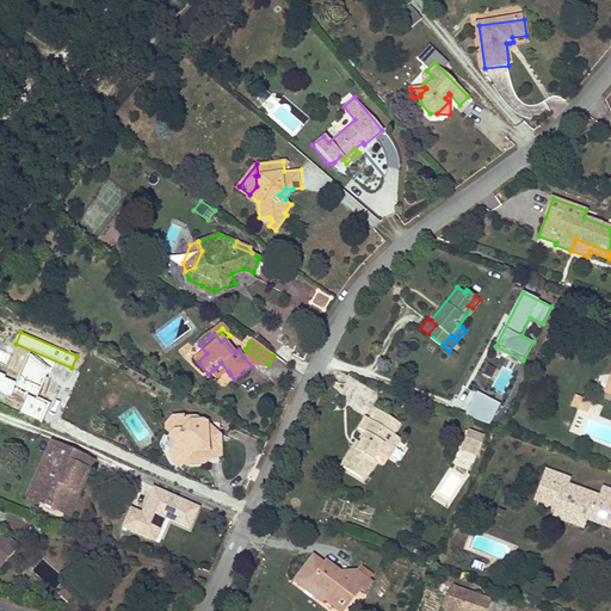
[(269,364),(247,351),(244,357),(252,366),(265,369),(269,364)]
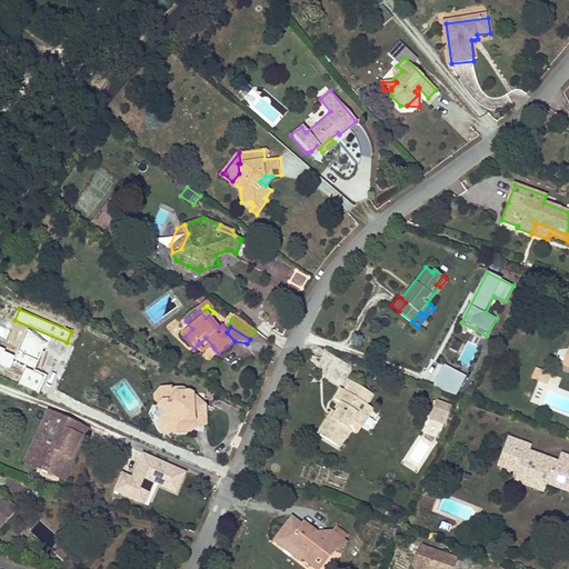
[(0,346),(0,362),(11,368),(15,359),(28,365),(20,382),(39,391),(47,373),(35,368),(46,342),(28,329),(16,357),(3,351),(5,349),(0,346)]
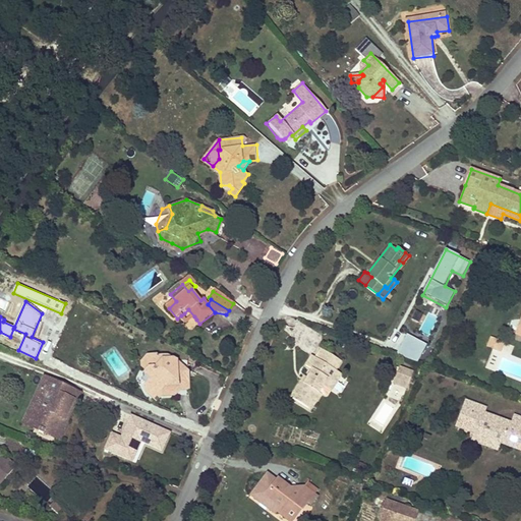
[(236,324),(246,312),(236,303),(226,314),(236,324)]
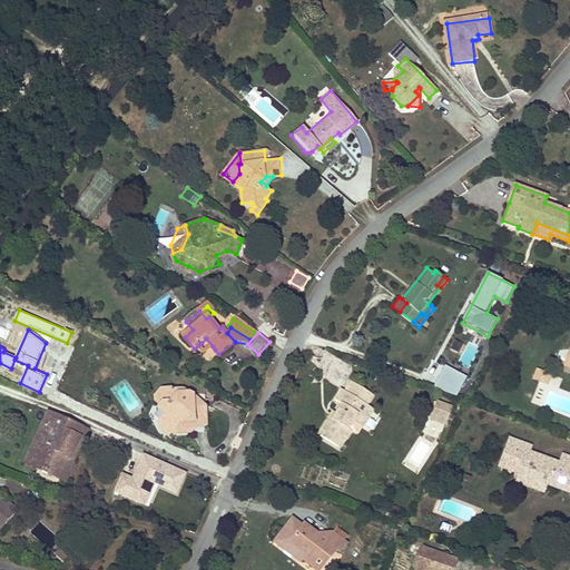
[(202,343),(198,345),(207,356),(215,350),(213,346),(208,351),(202,343)]
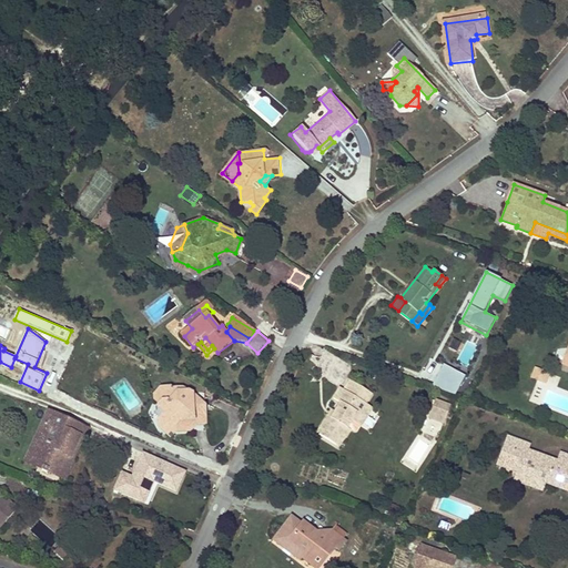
[(465,376),(445,365),(433,386),(456,394),(465,376)]
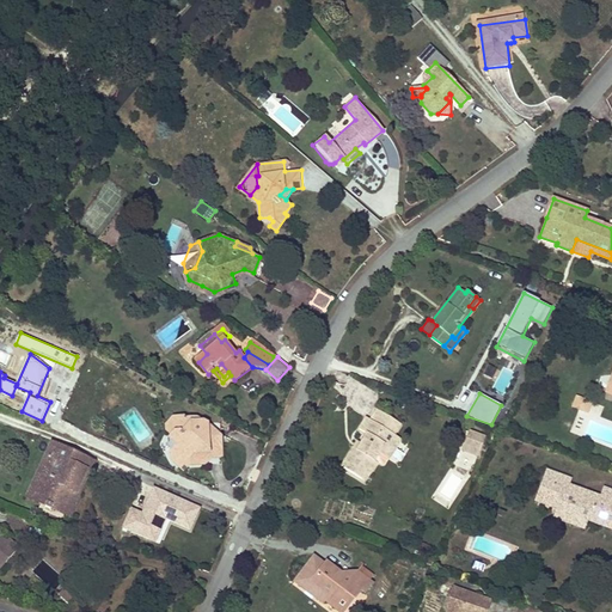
[(586,412),(588,408),(591,403),(576,397),(573,407),(586,412)]
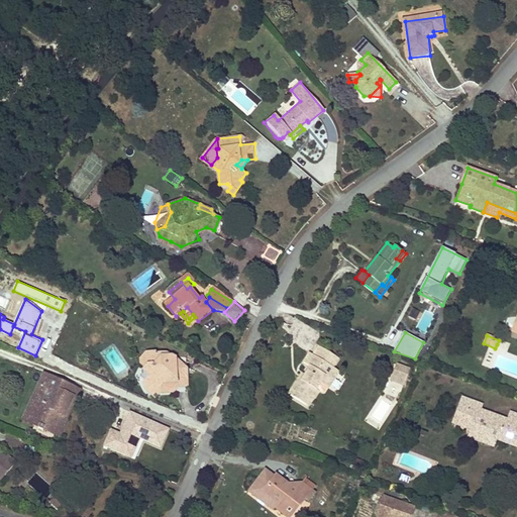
[(303,362),(310,367),(304,375),(301,381),(297,379),(288,393),(305,404),(309,398),(311,399),(317,391),(315,389),(320,381),(324,375),(328,378),(335,368),(332,367),(338,357),(318,344),(312,353),(309,351),(303,362)]
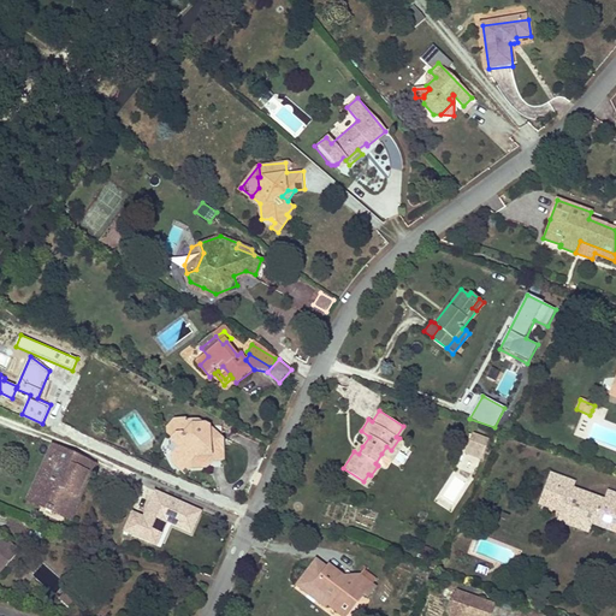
[(172,445),(170,446),(167,449),(171,451),(172,457),(175,460),(188,460),(190,462),(191,469),(206,468),(211,462),(209,439),(208,426),(196,420),(182,421),(182,418),(176,419),(171,424),(175,427),(175,434),(171,438),(172,445)]
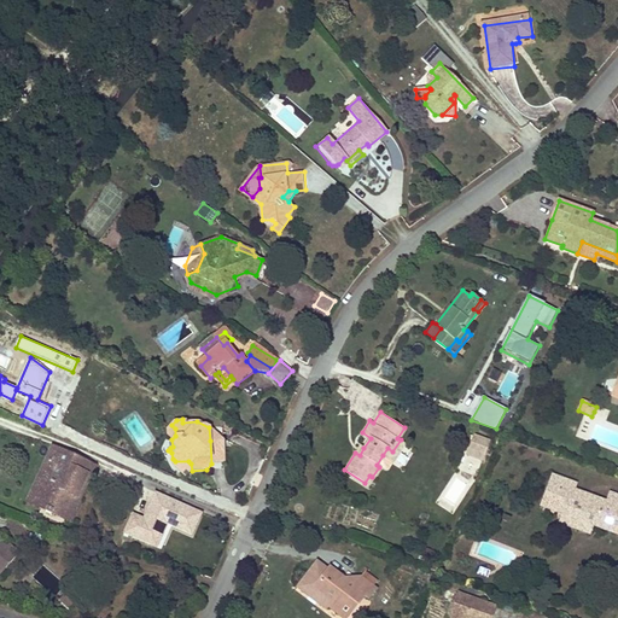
[(489,443),(474,437),(470,449),(484,455),(489,443)]
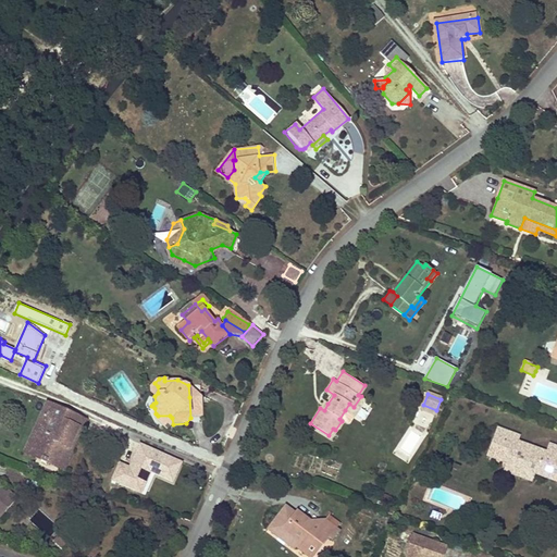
[(189,397),(190,418),(202,418),(200,397),(189,397)]
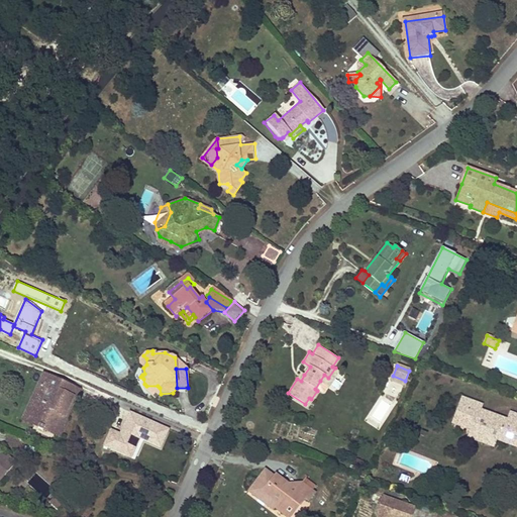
[(320,381),(325,384),(328,378),(324,375),(320,381)]
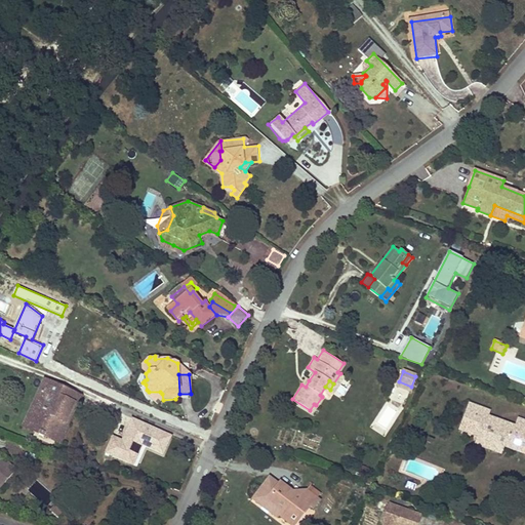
[(67,391),(46,381),(41,394),(44,395),(30,430),(43,435),(41,438),(45,440),(47,437),(56,441),(65,422),(67,423),(75,404),(63,399),(67,391)]
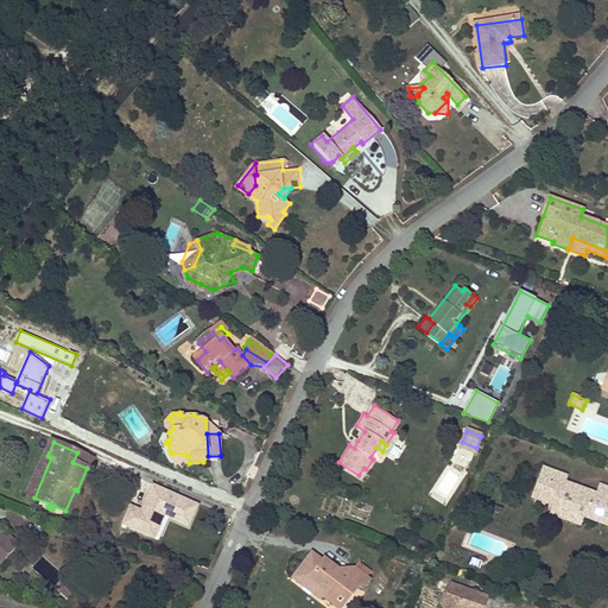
[(476,448),(462,442),(460,448),(475,454),(476,448)]
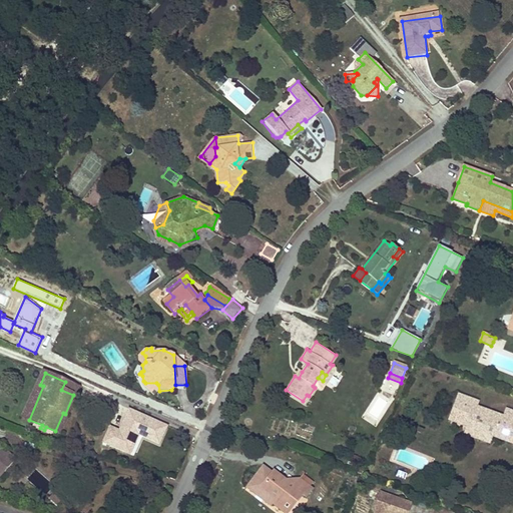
[(383,386),(393,394),(399,387),(389,379),(383,386)]
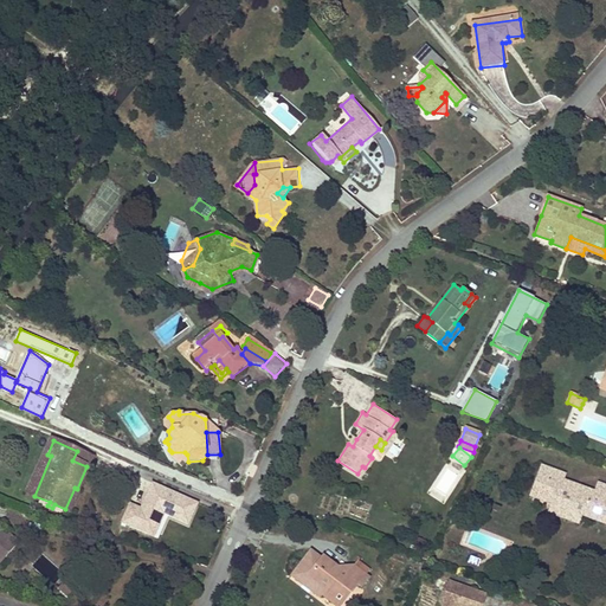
[(95,458),(77,451),(72,461),(86,466),(77,489),(75,488),(65,509),(71,513),(95,458)]
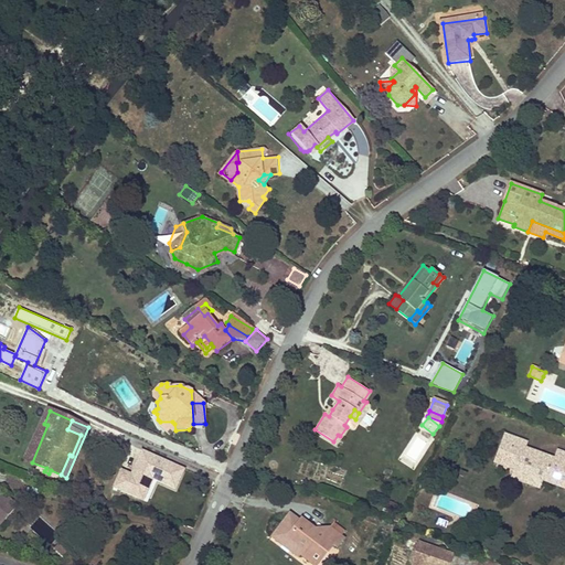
[(172,422),(160,422),(158,424),(158,430),(162,434),(171,434),(176,430),(174,424),(172,422)]
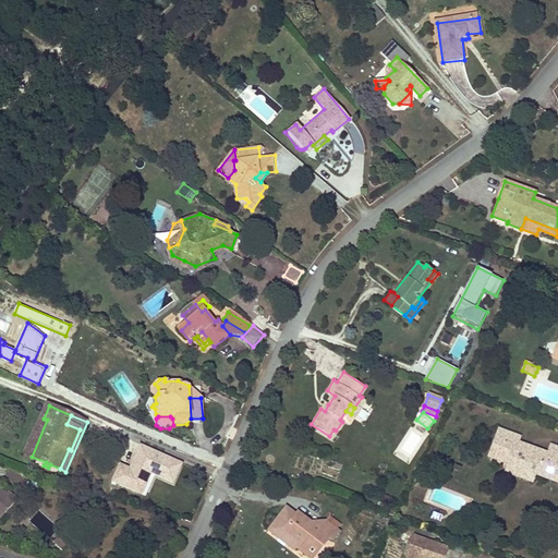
[(47,420),(44,419),(27,456),(32,457),(47,420)]
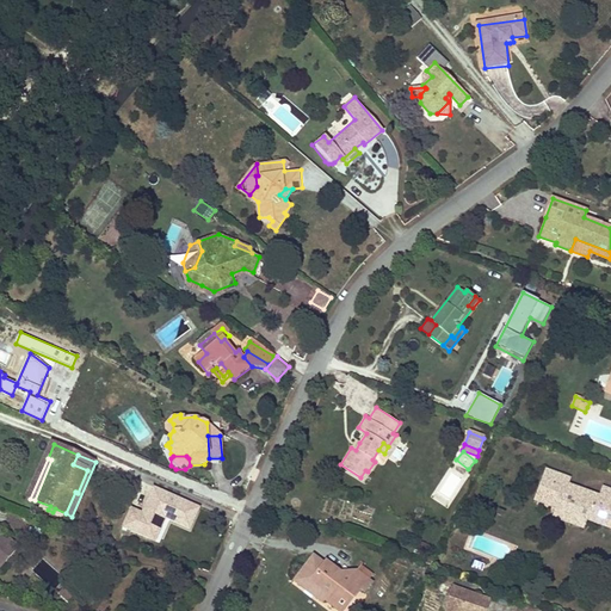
[(610,529),(610,512),(608,511),(610,499),(610,491),(604,489),(600,498),(568,487),(571,481),(548,473),(537,503),(557,511),(556,517),(584,526),(586,520),(610,529)]
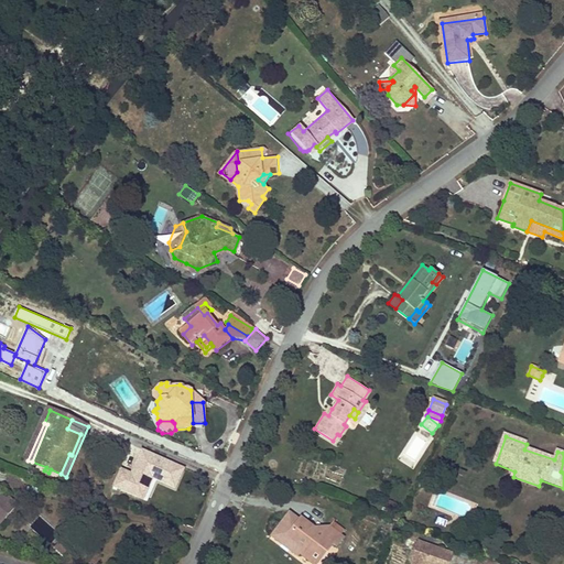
[(123,467),(115,487),(147,501),(156,480),(175,489),(184,469),(142,449),(132,472),(123,467)]
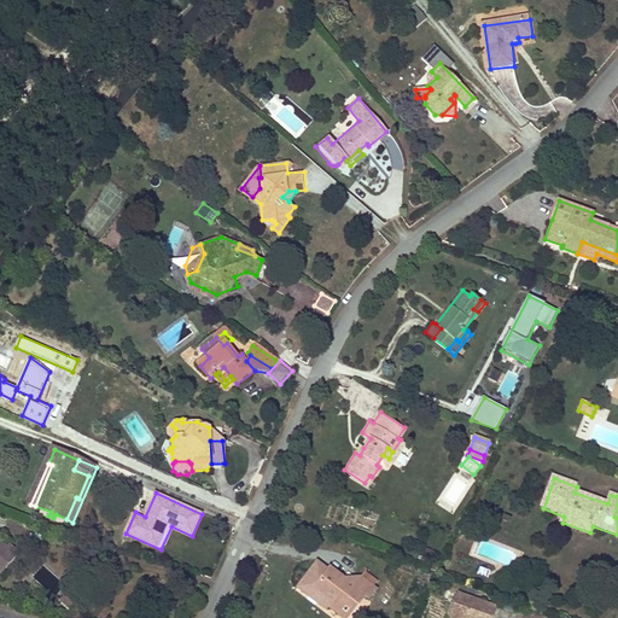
[(0,564),(0,565),(0,582),(0,583),(24,563),(15,553),(12,554),(7,549),(0,546),(0,564)]
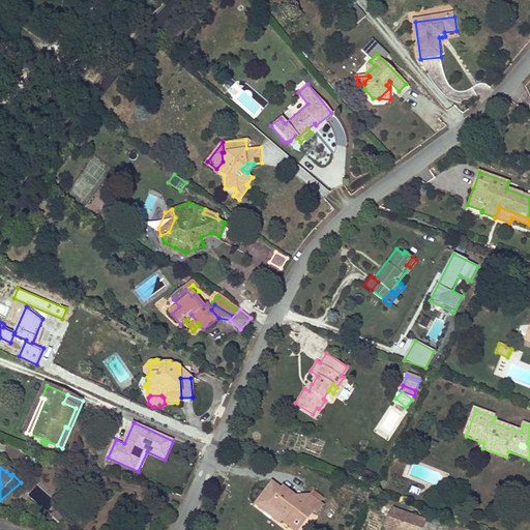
[(297,529),(312,511),(314,513),(316,514),(322,506),(308,496),(302,503),(282,488),(281,489),(270,481),(254,503),(263,510),(268,504),(284,517),(281,521),(292,529),(297,529)]
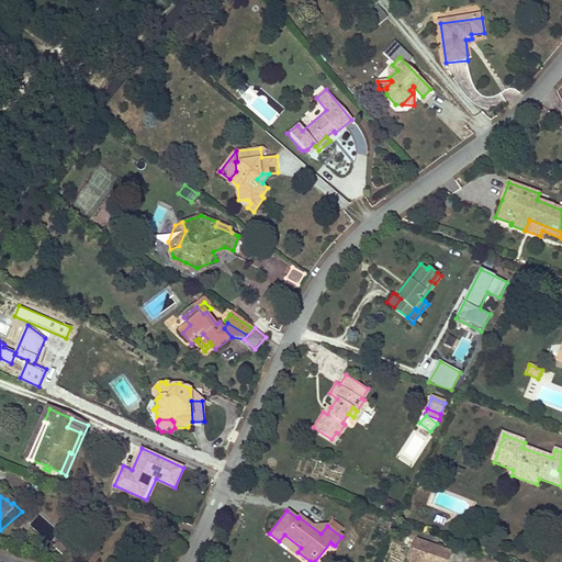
[(76,532),(64,543),(71,552),(83,541),(76,532)]
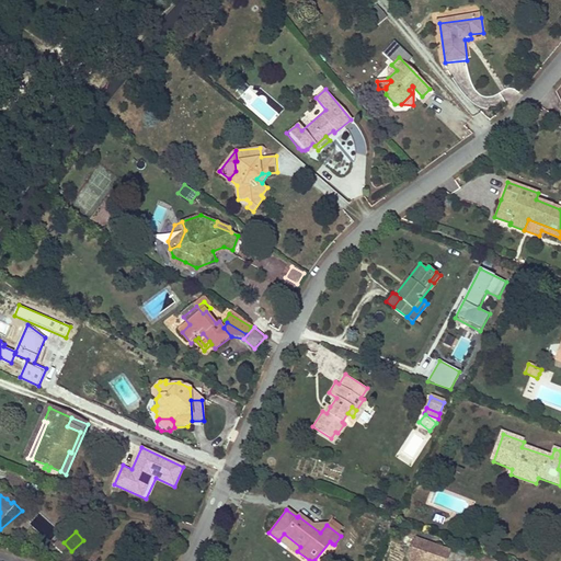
[(284,534),(278,540),(295,553),(297,551),(300,547),(284,534)]
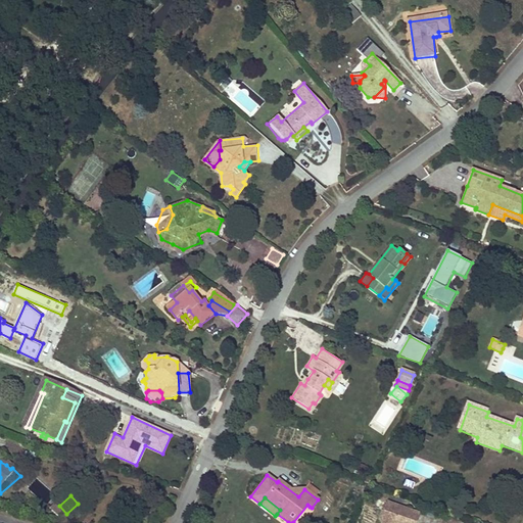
[(398,522),(412,522),(415,517),(408,514),(409,510),(388,503),(385,513),(398,518),(396,522),(398,522)]
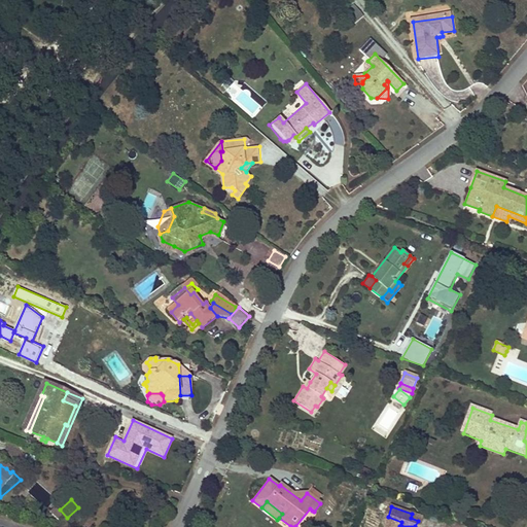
[(419,526),(422,518),(412,514),(411,518),(418,521),(415,526),(401,526),(399,526),(401,522),(388,517),(384,525),(385,526),(419,526)]
